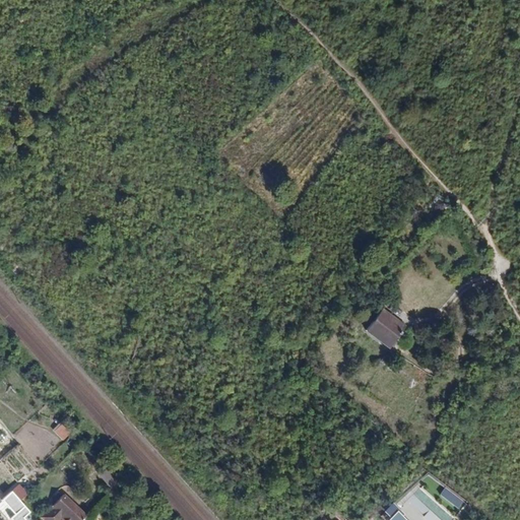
[(389,340),(400,322),(378,308),(361,334),(388,351),(393,343),(389,340)]
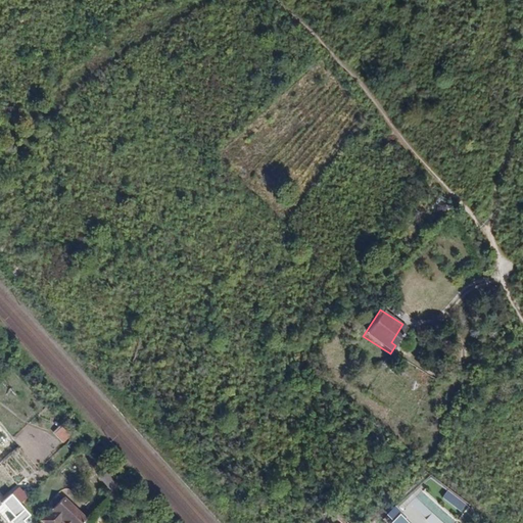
[(52,432),(61,443),(69,436),(60,425),(52,432)]
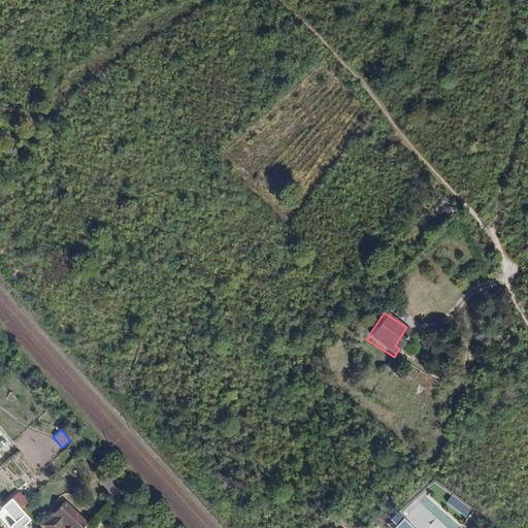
[(30,500),(35,496),(30,490),(25,495),(30,500)]
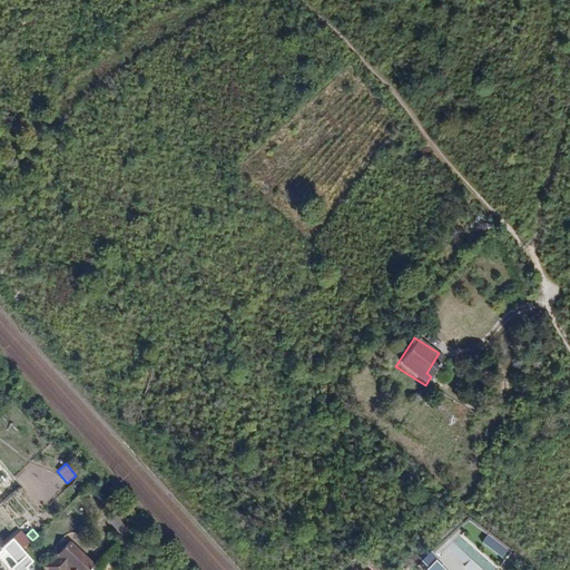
[(30,569),(28,566),(35,560),(33,558),(25,549),(13,537),(0,549),(0,552),(16,569),(30,569)]
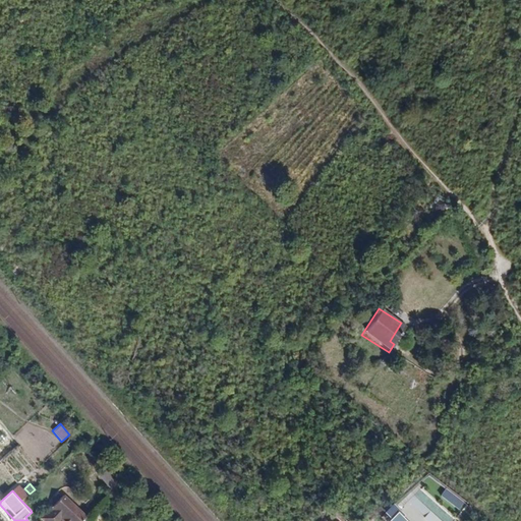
[(55,505),(43,517),(47,520),(64,520),(68,518),(55,505)]
